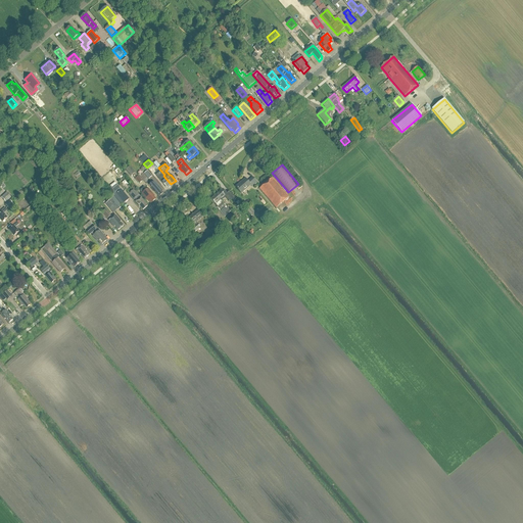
[(130,167),(126,171),(131,176),(135,173),(130,167)]
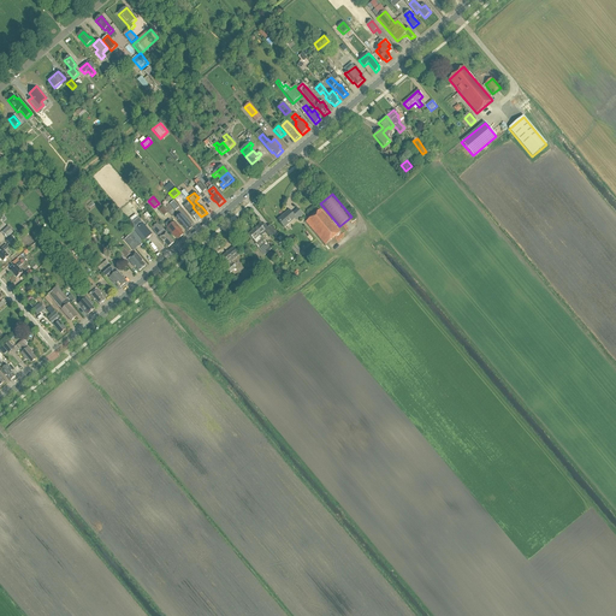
[(135,201),(141,211),(146,207),(138,197),(135,201)]
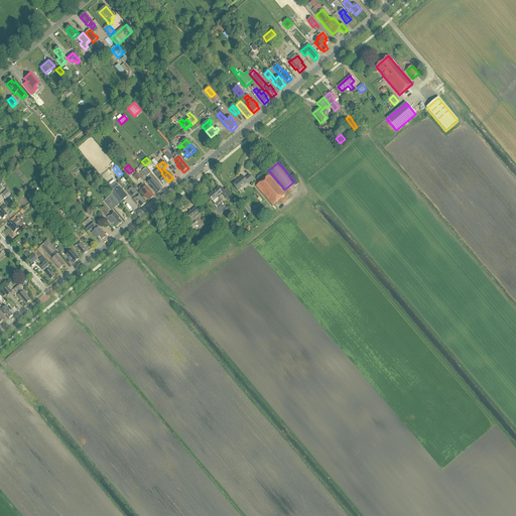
[(161,173),(158,169),(155,171),(158,174),(156,176),(159,179),(164,185),(168,181),(161,173)]
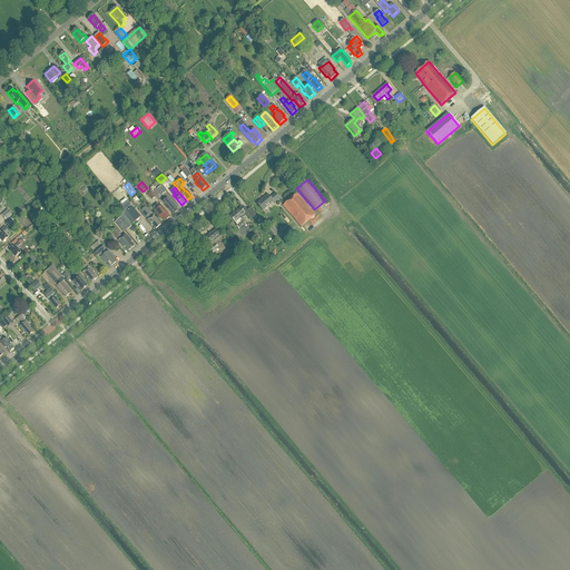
[(267,195),(257,204),(263,212),(274,203),(275,204),(281,199),(275,194),(271,198),(267,195)]
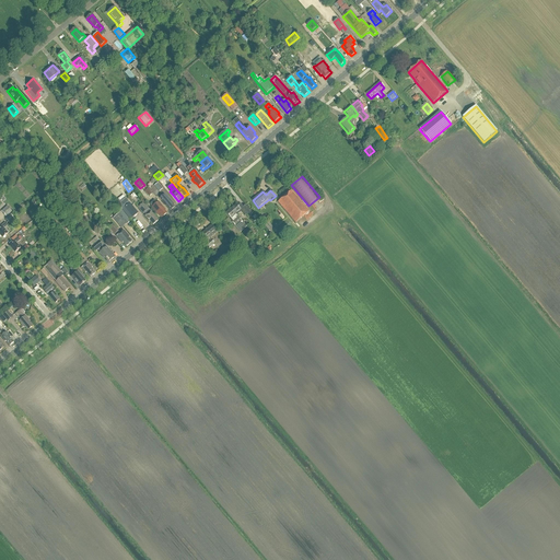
[(291,190),(278,202),(295,223),(310,211),(291,190)]
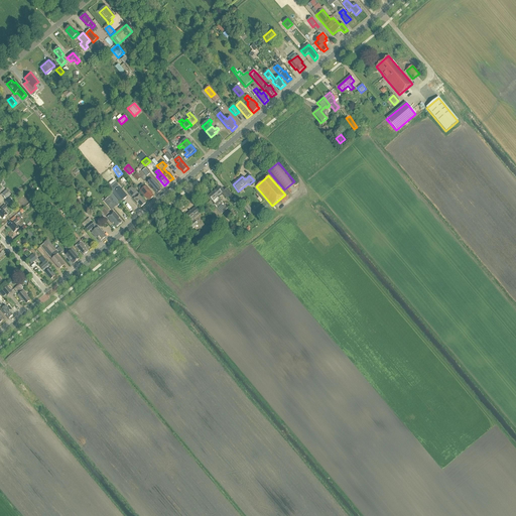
[(151,179),(147,183),(150,186),(150,187),(152,189),(153,189),(157,195),(160,191),(159,189),(160,188),(155,183),(151,179)]
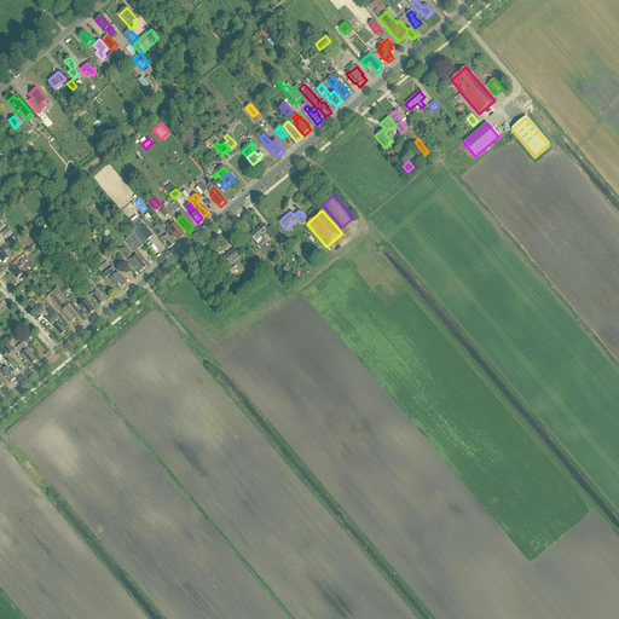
[(132,221),(128,224),(144,243),(152,237),(144,225),(138,219),(132,223),(132,221)]
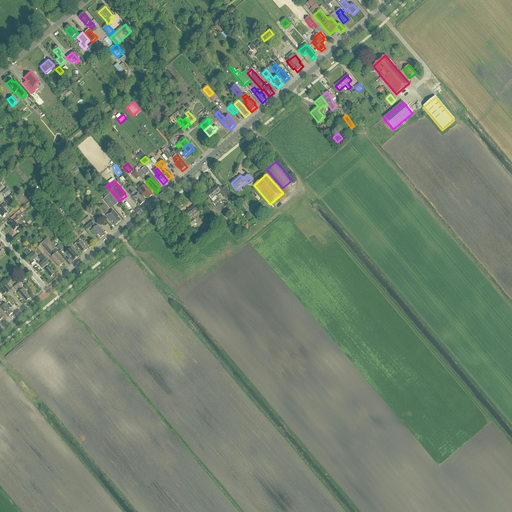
[(142,183),(137,187),(139,190),(145,198),(146,197),(148,199),(152,196),(150,193),(151,193),(145,185),(144,186),(142,183)]
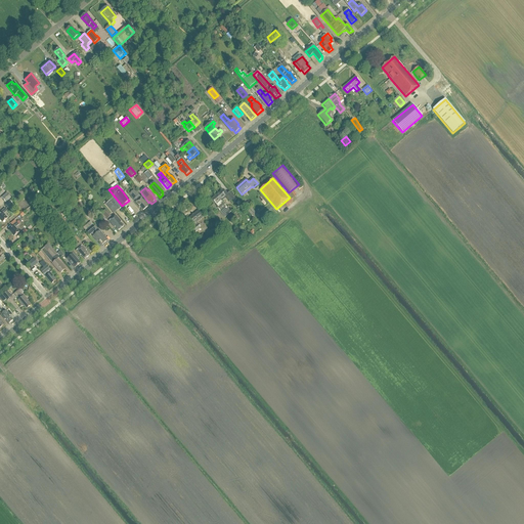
[(140,207),(143,211),(148,207),(134,190),(129,195),(134,201),(135,200),(137,202),(135,203),(140,208),(140,207)]
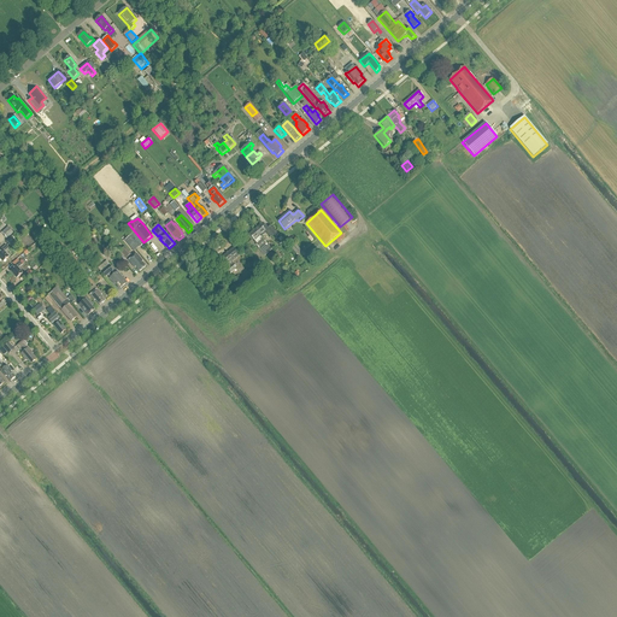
[(254,230),(271,250),(262,238),(266,233),(270,238),(274,235),(276,238),(278,235),(271,227),(269,229),(265,224),(262,228),(260,225),(254,230)]
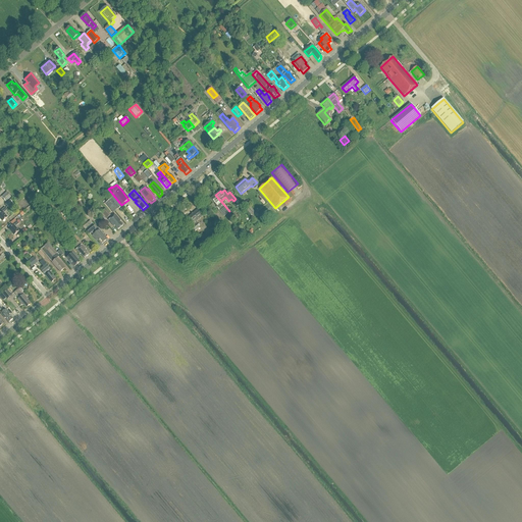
[(1,197),(6,203),(11,198),(7,192),(1,197)]
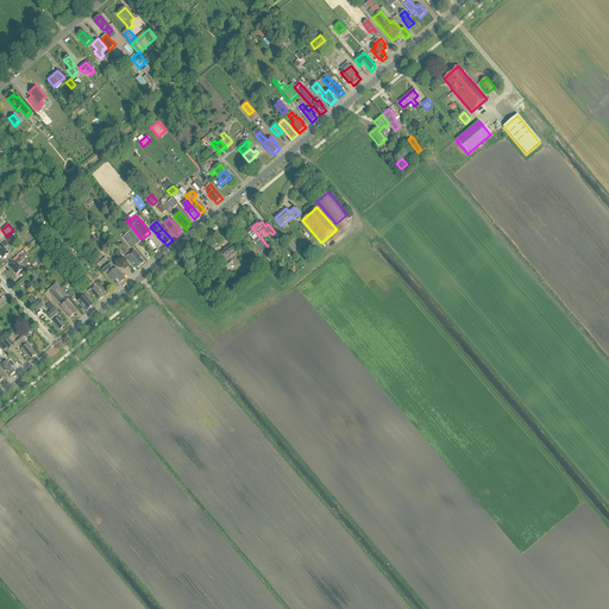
[(256,246),(261,252),(268,246),(251,227),(246,232),(253,242),(252,243),(256,246)]
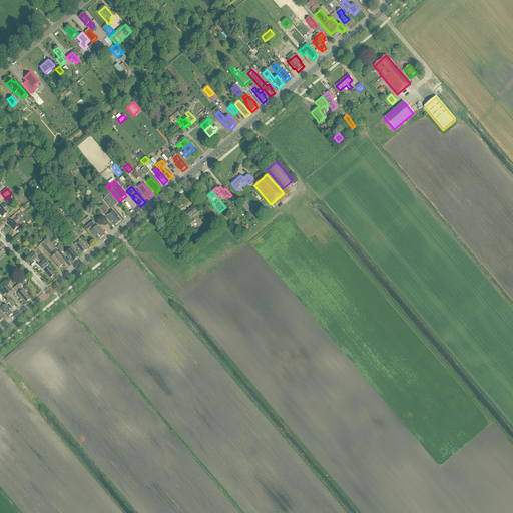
[(103,200),(111,209),(117,204),(109,195),(103,200)]
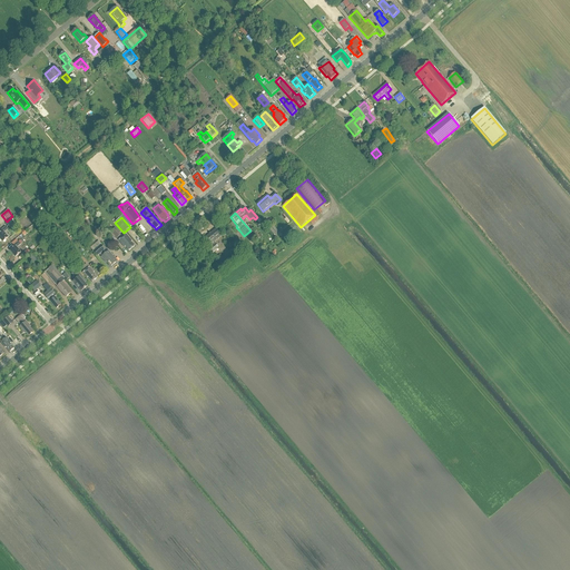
[(16,224),(11,218),(6,223),(10,228),(16,224)]
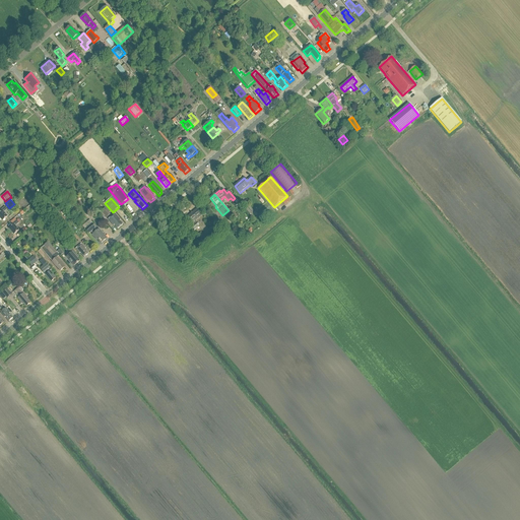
[(105,209),(103,210),(102,209),(99,212),(104,218),(105,216),(106,218),(111,214),(105,209)]
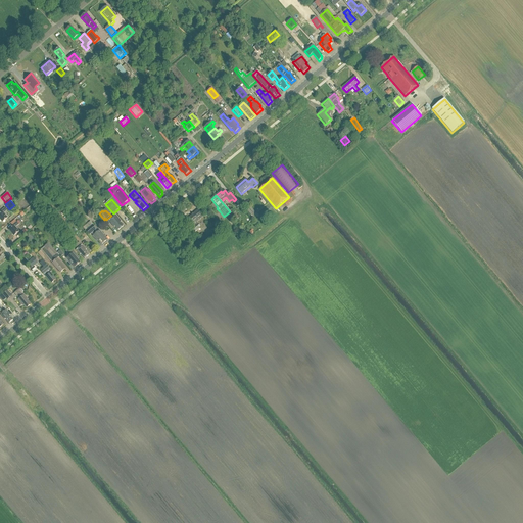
[(188,219),(193,225),(194,226),(192,229),(195,232),(201,227),(198,224),(197,224),(196,223),(203,217),(198,210),(188,219)]
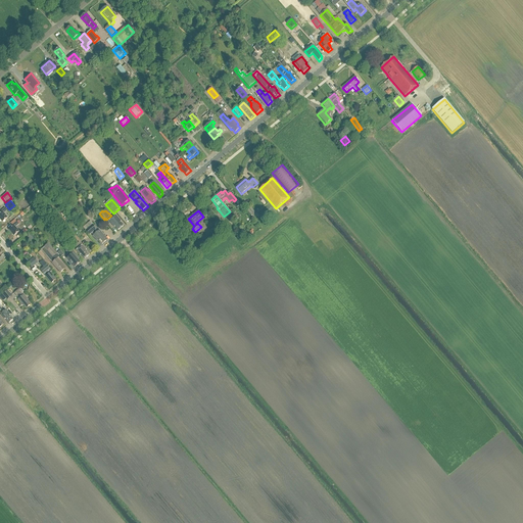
[(121,223),(115,216),(108,222),(114,228),(115,227),(119,231),(124,227),(121,223)]
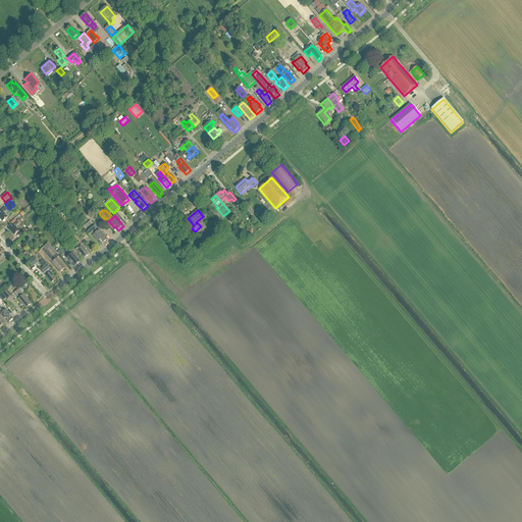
[(9,229),(14,236),(19,231),(15,227),(19,223),(20,222),(18,220),(13,225),(13,226),(9,229)]
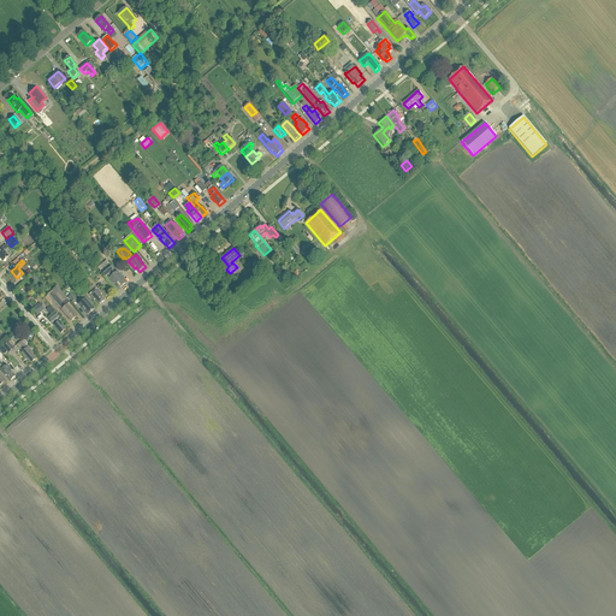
[(276,268),(268,260),(265,261),(272,271),(276,268)]
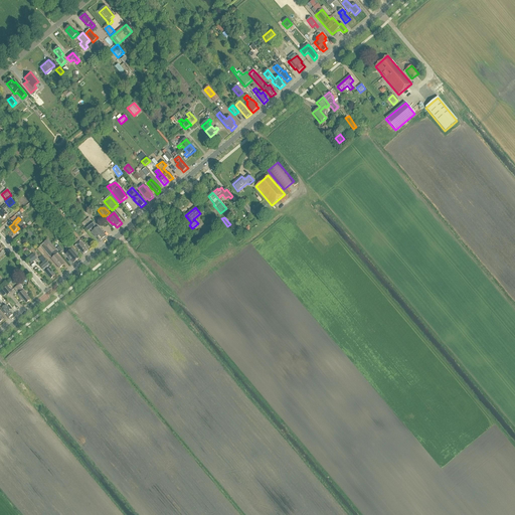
[(96,229),(94,227),(95,226),(92,222),(89,225),(87,222),(82,225),(86,228),(89,232),(91,230),(93,232),(96,237),(97,236),(101,240),(105,237),(101,232),(102,232),(98,227),(96,229)]
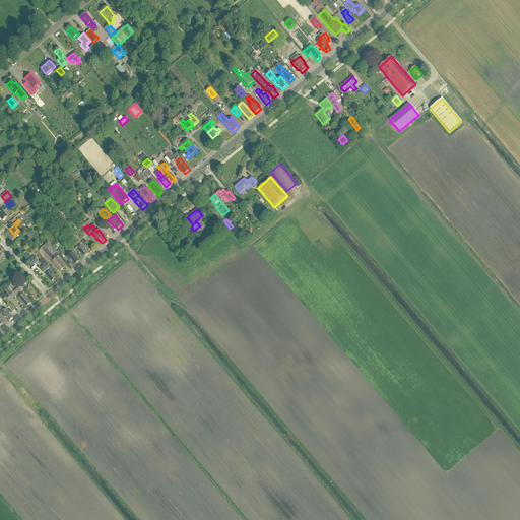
[(26,237),(30,241),(31,239),(33,240),(36,236),(30,232),(26,237)]
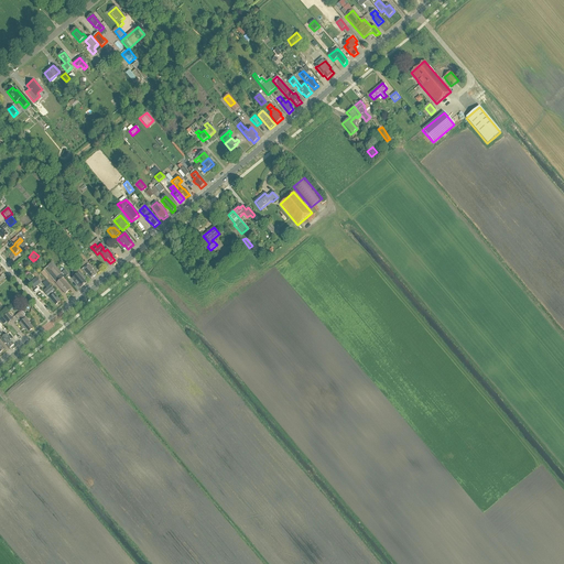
[(87,275),(91,280),(97,275),(93,271),(94,270),(89,264),(88,266),(85,262),(82,259),(77,262),(80,266),(84,269),(82,271),(86,275),(87,275)]
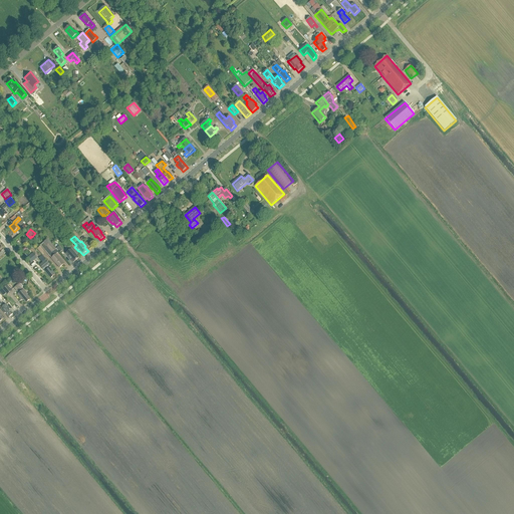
[(51,254),(56,250),(48,240),(43,244),(51,254)]
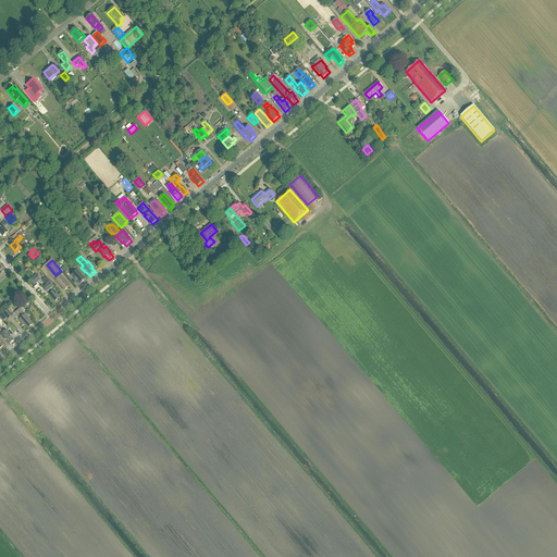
[(83,283),(85,281),(83,277),(84,275),(84,276),(85,276),(75,264),(71,269),(75,273),(72,276),(79,285),(82,283),(82,284),(83,283)]
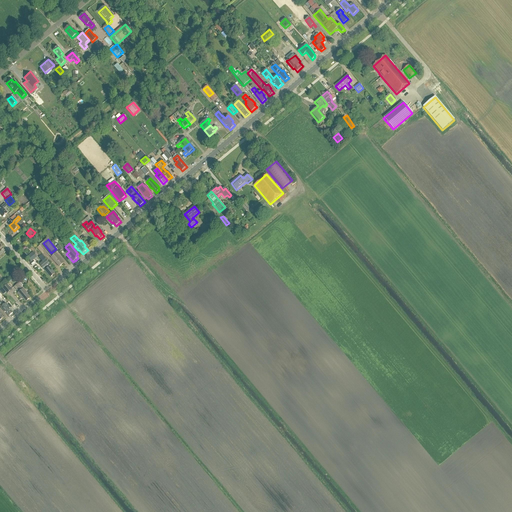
[(64,263),(56,254),(51,258),(59,267),(64,263)]
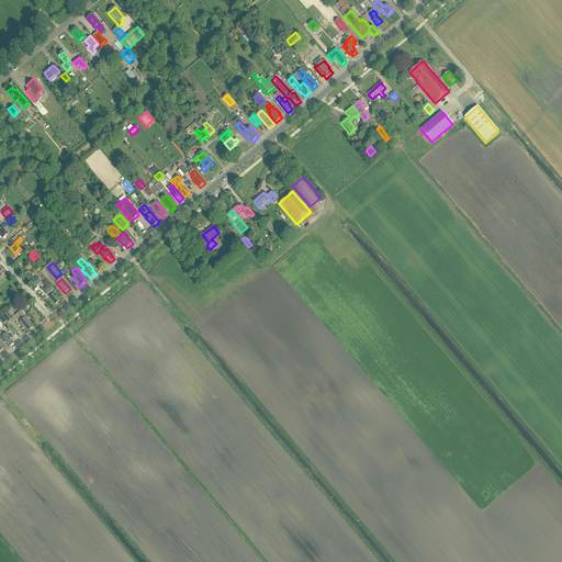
[(48,298),(55,305),(60,301),(54,293),(56,292),(51,285),(44,291),(47,295),(48,294),(49,296),(48,298)]
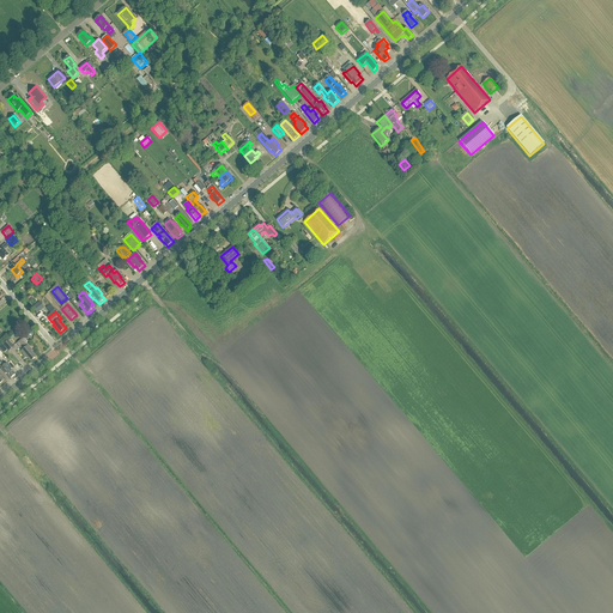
[(26,357),(31,362),(36,358),(31,352),(32,351),(28,346),(23,339),(17,344),(23,351),(20,352),(25,358),(26,357)]
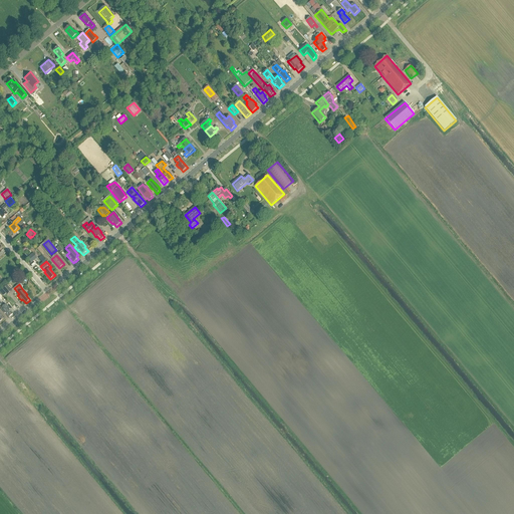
[(2,289),(6,294),(11,290),(6,285),(2,289)]
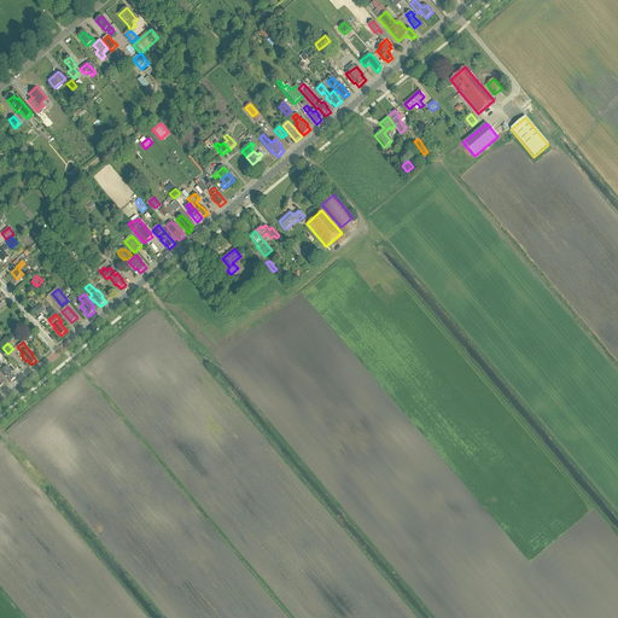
[(6,377),(11,382),(16,378),(11,373),(12,373),(7,367),(5,368),(0,362),(0,371),(6,378),(6,377)]
